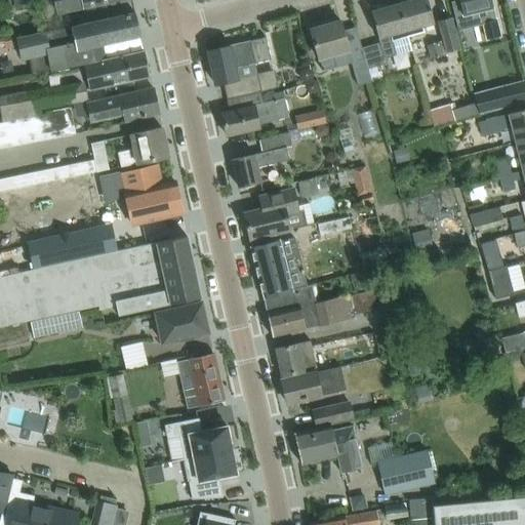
[(53,0),(56,13),(110,2),(113,15),(134,10),(131,0),(53,0)]
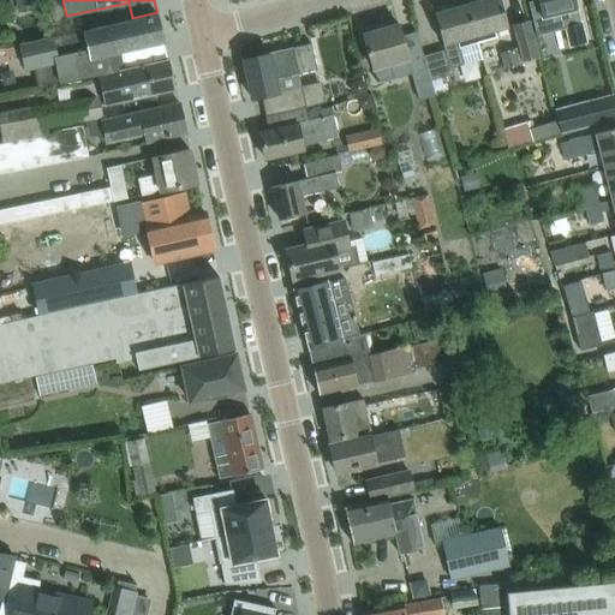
[(500,0),(481,0),(466,5),(477,42),(478,42),(496,37),(494,30),(508,27),(500,0)]
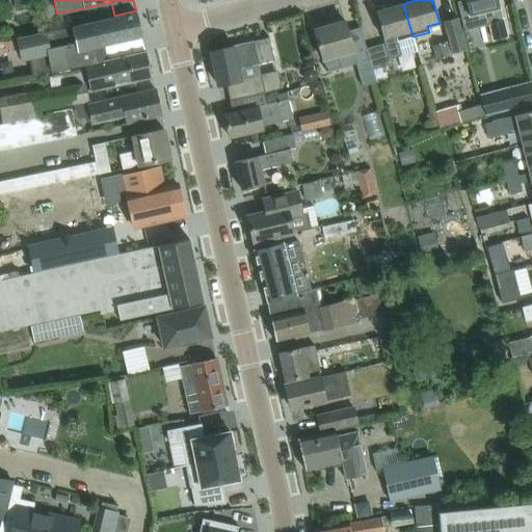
[(462,0),(457,1),(463,30),(489,24),(493,38),(505,36),(497,0),(462,0)]
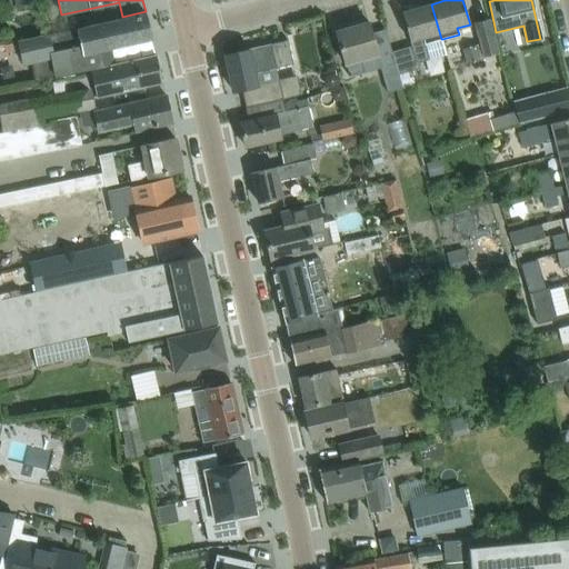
[(411,46),(391,51),(400,83),(410,80),(408,71),(419,68),(418,61),(446,53),(442,39),(441,39),(431,5),(401,12),(411,46)]
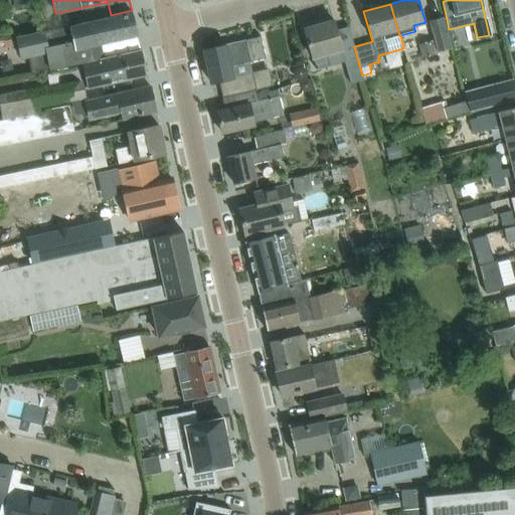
[(32,73),(80,62),(100,57),(97,44),(137,34),(133,14),(70,27),(70,26),(45,32),(44,29),(16,36),(16,33),(0,36),(0,43),(4,43),(5,47),(14,45),(17,57),(28,55),(32,73)]
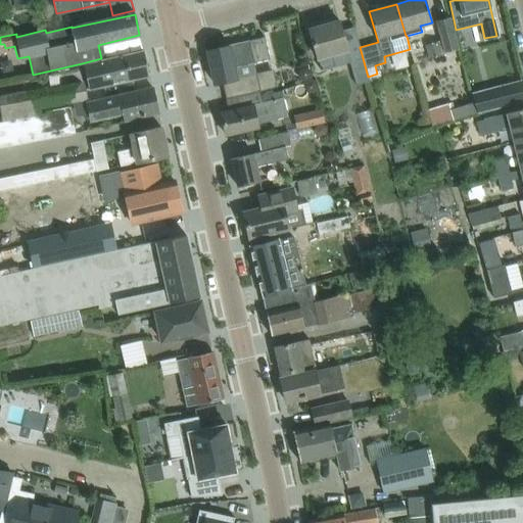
[(440,53),(458,48),(448,16),(435,20),(440,40),(425,45),(429,58),(440,55),(440,53)]
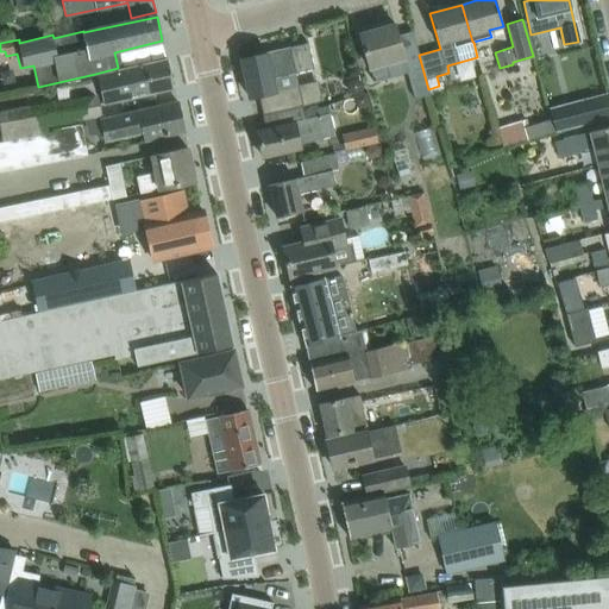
[(394,24),(359,33),(365,56),(372,81),(389,76),(390,76),(385,61),(402,56),(406,71),(414,98),(429,93),(428,89),(419,55),(412,31),(397,35),(394,24)]
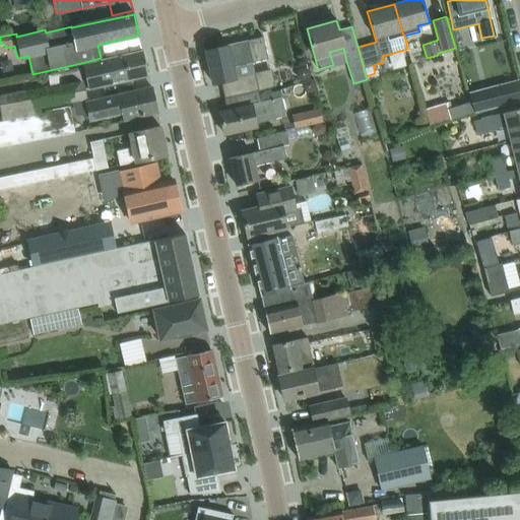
[(226,45),(205,50),(212,83),(220,81),(224,98),(257,90),(254,74),(254,72),(253,70),(231,75),(228,67),(252,62),(268,58),(267,56),(263,37),(226,45)]
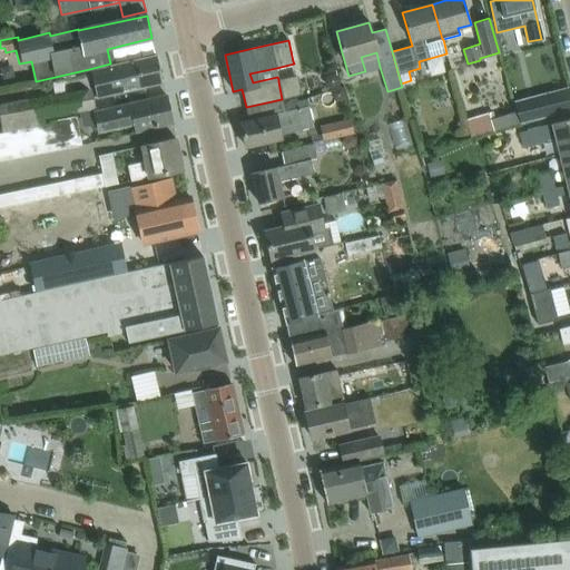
[(89,69),(96,96),(161,81),(156,56),(110,66),(110,64),(89,69)]
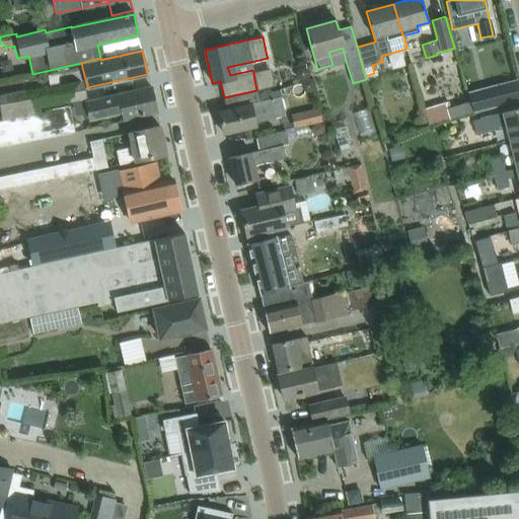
[(518,80),(486,88),(490,106),(518,99),(518,80)]
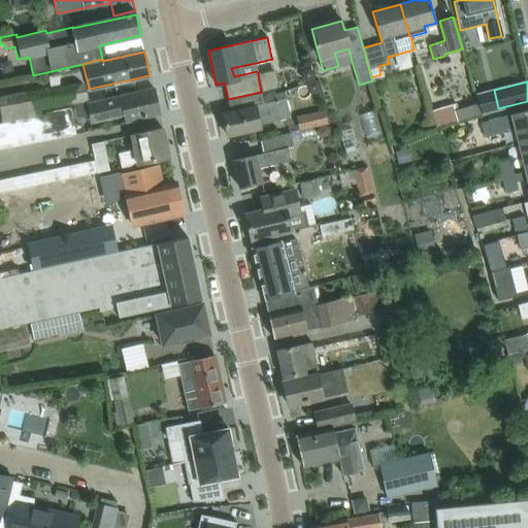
[(35,117),(41,116),(39,109),(89,101),(86,83),(35,91),(35,90),(0,96),(0,123),(11,121),(23,119),(35,117)]
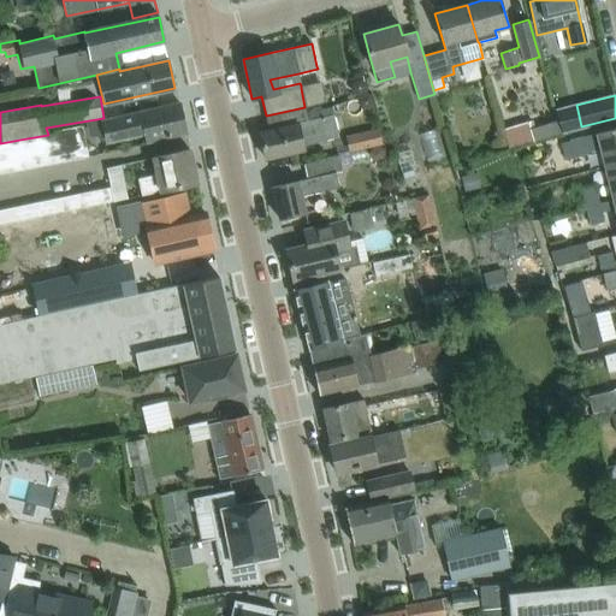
[(187,132),(179,104),(102,122),(107,141),(144,132),(147,141),(187,132)]
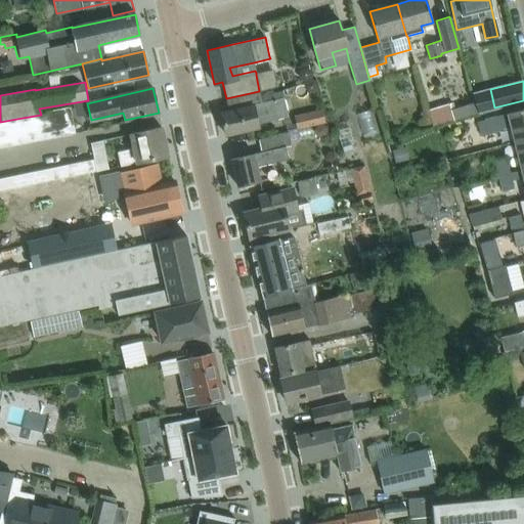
[(228,111),(221,113),(226,135),(246,131),(258,128),(257,123),(287,116),(282,98),(281,90),(260,95),(259,91),(226,98),(228,111)]
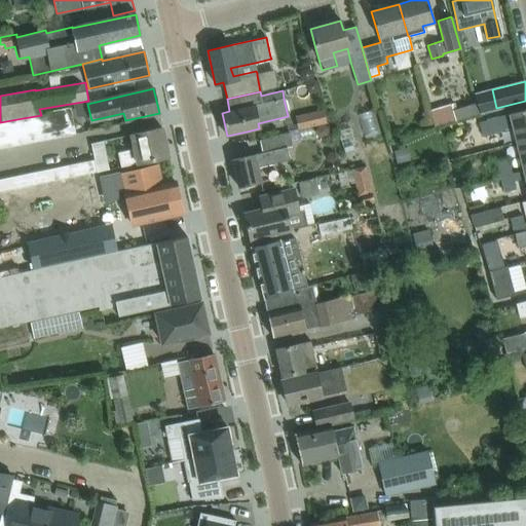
[(450,104),(429,110),(435,126),(479,113),(478,113),(476,103),(452,110),(450,104)]
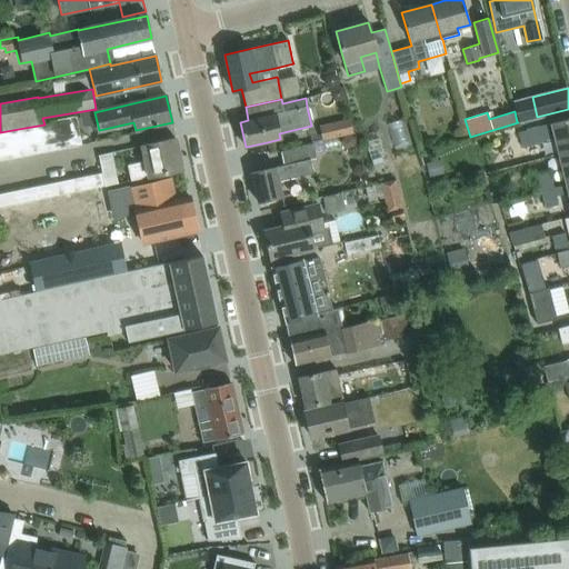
[(82,145),(76,116),(63,118),(70,147),(82,145)]
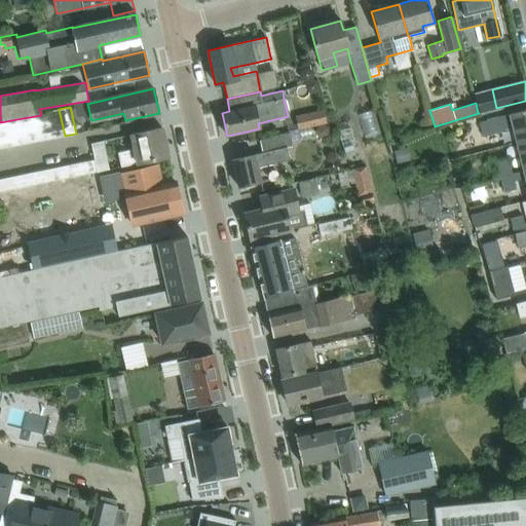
[(513,127),(517,143),(525,140),(525,108),(509,113),(496,115),(485,118),(479,121),(483,137),(501,132),(501,129),(513,127)]
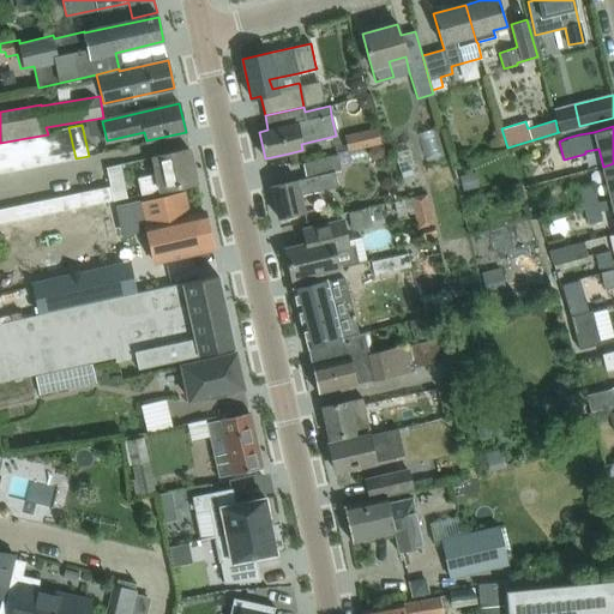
[(76,158),(68,127),(55,130),(61,161),(76,158)]
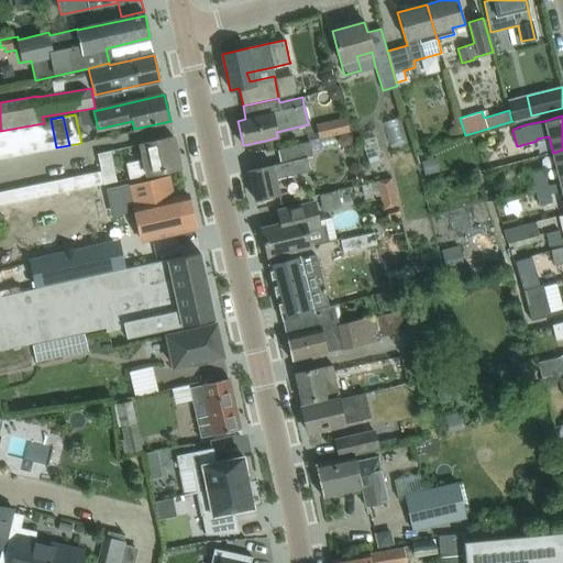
[(346,117),(330,121),(333,135),(339,134),(346,132),(351,131),(346,117)]
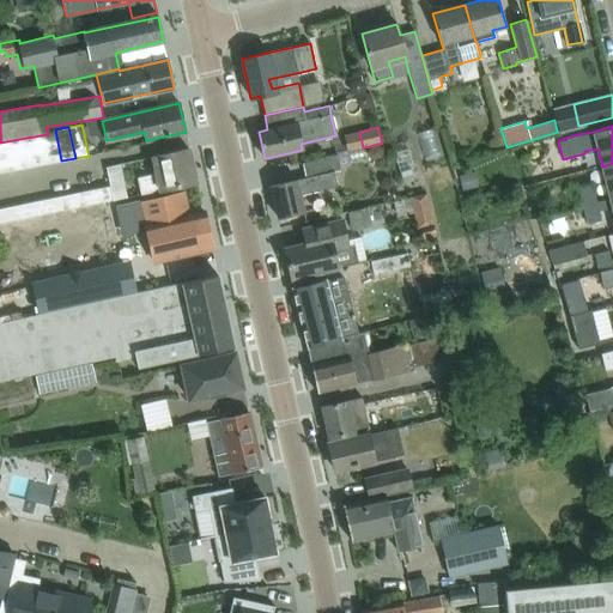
[(61,161),(55,129),(53,129),(54,132),(48,134),(41,135),(47,164),(61,161)]
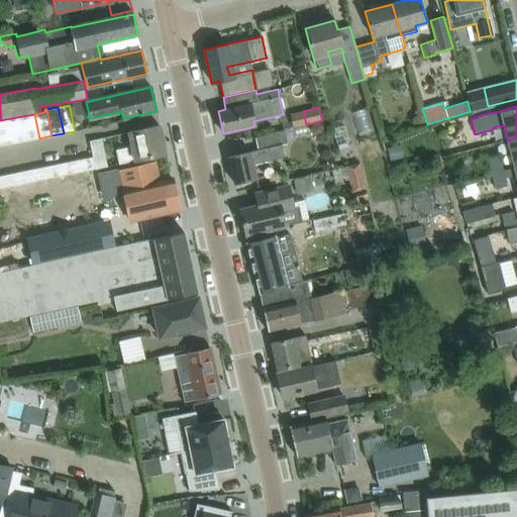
[(39,138),(34,114),(22,116),(27,140),(39,138)]
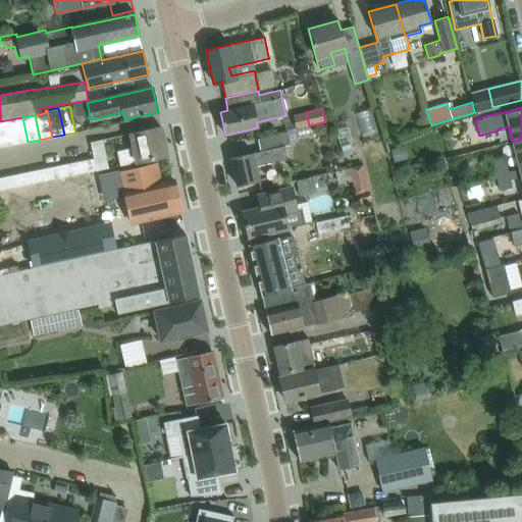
[(28,142),(22,117),(11,119),(15,144),(28,142)]
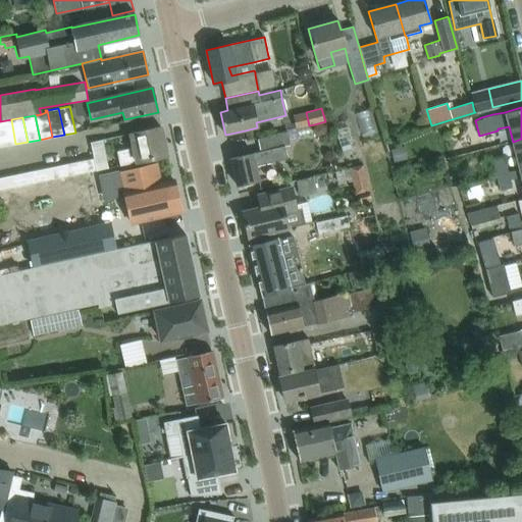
[(349,121),(355,136),(365,132),(360,117),(349,121)]
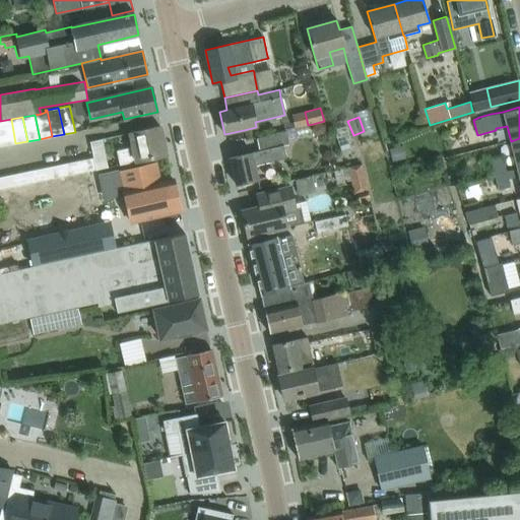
[(15,143),(11,119),(0,121),(0,126),(4,145),(15,143)]
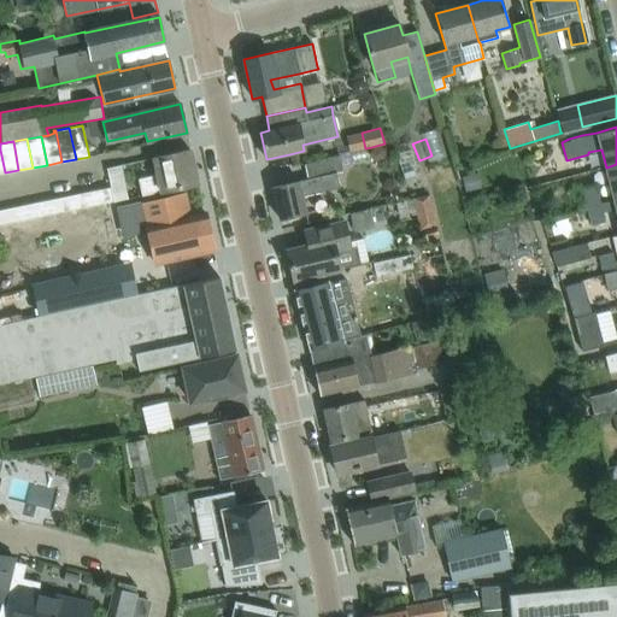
[(197,183),(189,150),(153,158),(157,175),(139,178),(142,195),(197,183)]
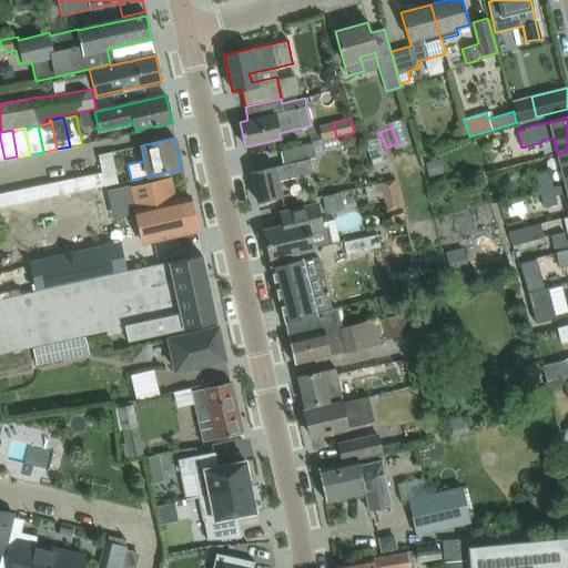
[(302,145),(280,150),(283,164),(310,159),(316,158),(315,154),(322,153),(318,141),(304,144),(302,145)]
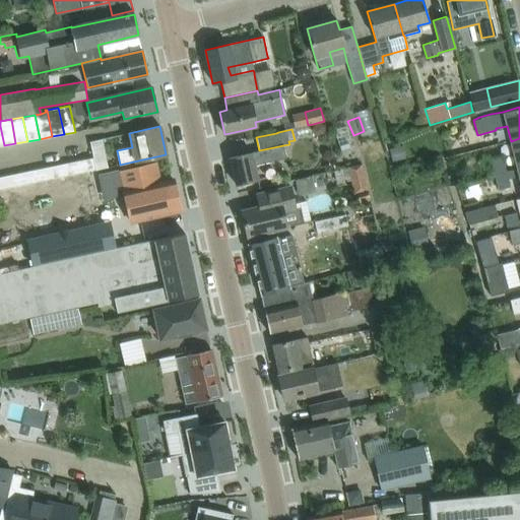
[(92,155),(106,153),(103,138),(89,141),(92,155)]
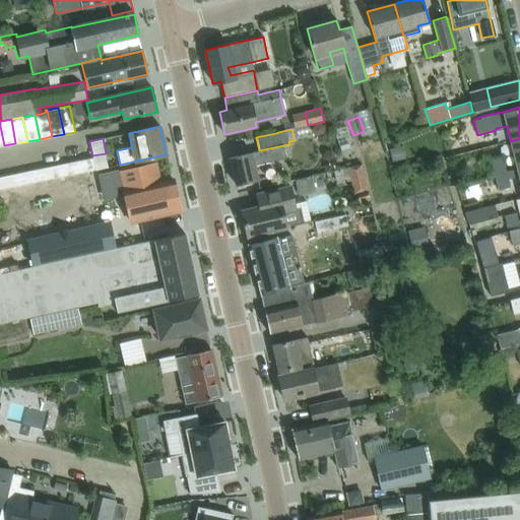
[(519,138),(511,141),(517,168),(517,170),(519,169),(519,138)]
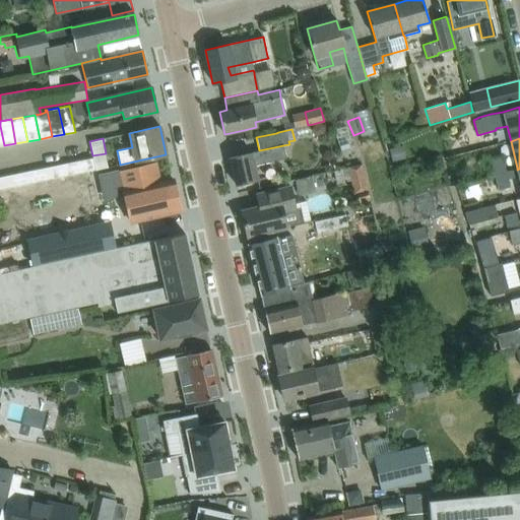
[(259,150),(230,157),(236,185),(255,180),(257,180),(254,166),(280,159),(287,158),(283,145),(259,150)]
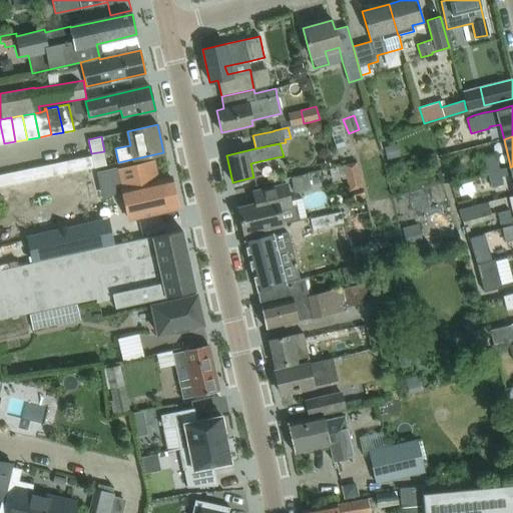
[(397,143),(384,146),(387,158),(400,155),(397,143)]
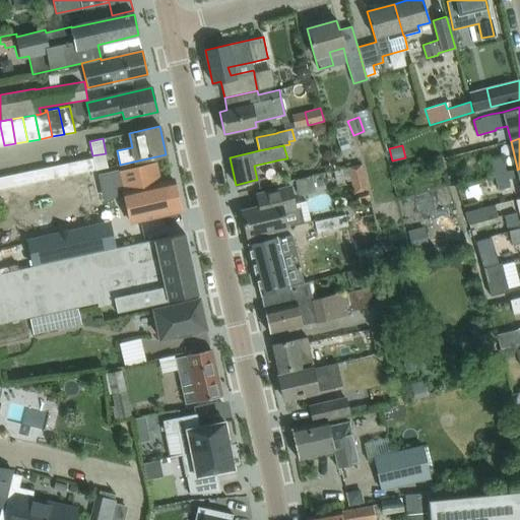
[(93,157),(92,157),(95,171),(109,168),(106,153),(92,155),(93,157)]
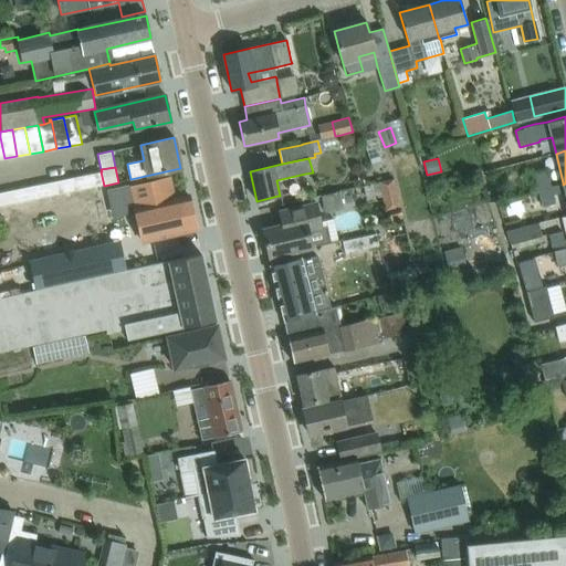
[(398,202),(417,199),(410,169),(392,173),(398,202)]
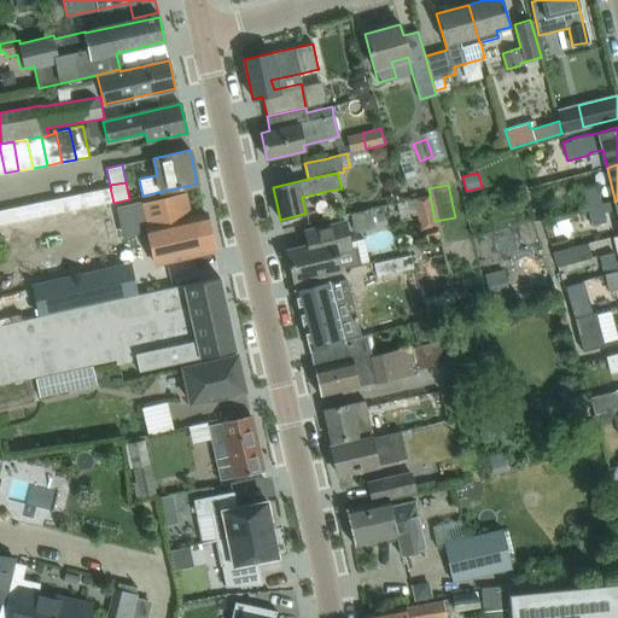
[(112,203),(110,187),(85,192),(82,192),(86,208),(87,208),(112,203)]
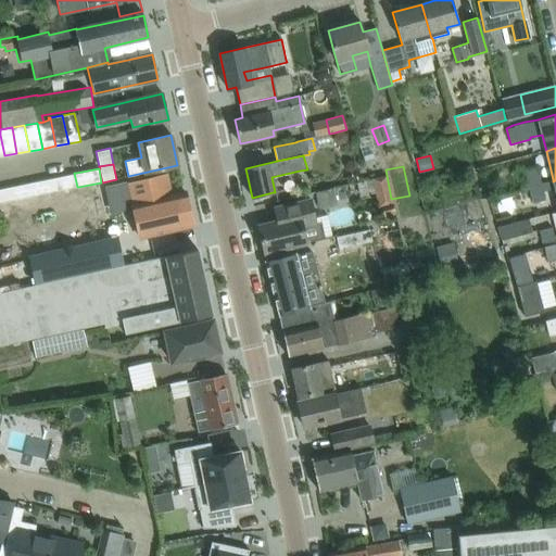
[(77,187),(74,173),(52,178),(55,192),(77,187)]
